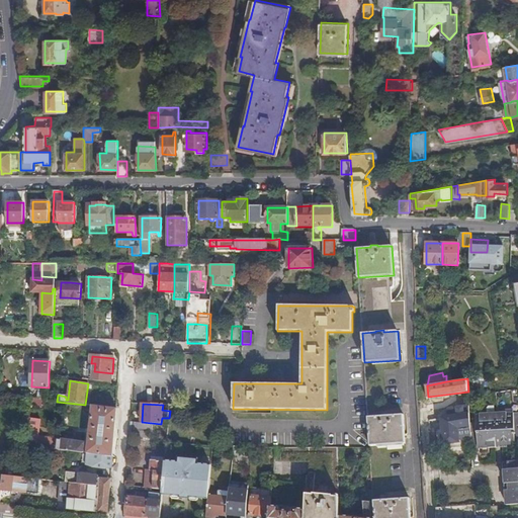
[(469,414),(469,404),(461,405),(461,407),(449,409),(450,417),(469,414)]
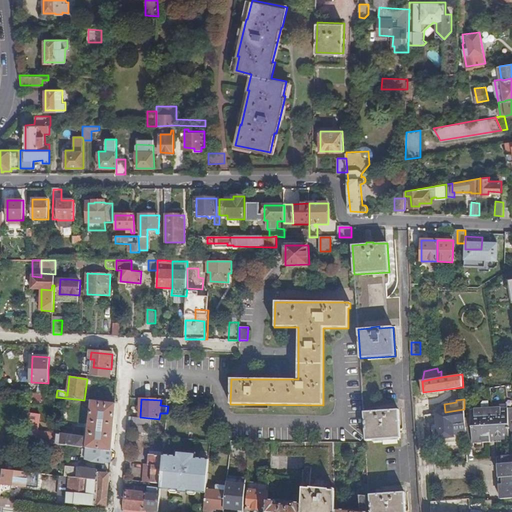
[(112,451),(115,404),(92,401),(87,448),(92,448),(112,451)]
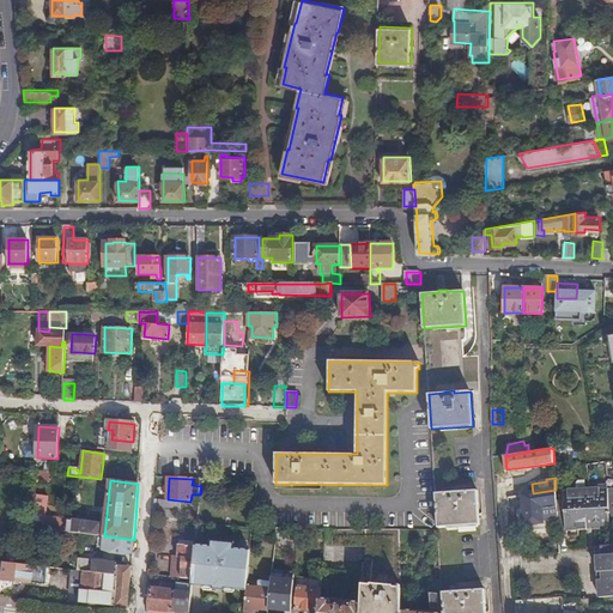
[(612,486),(610,487),(608,485),(595,487),(596,489),(577,490),(577,491),(564,492),(564,511),(557,511),(559,535),(570,535),(570,529),(580,529),(580,530),(589,530),(589,525),(612,523),(612,520),(612,486)]
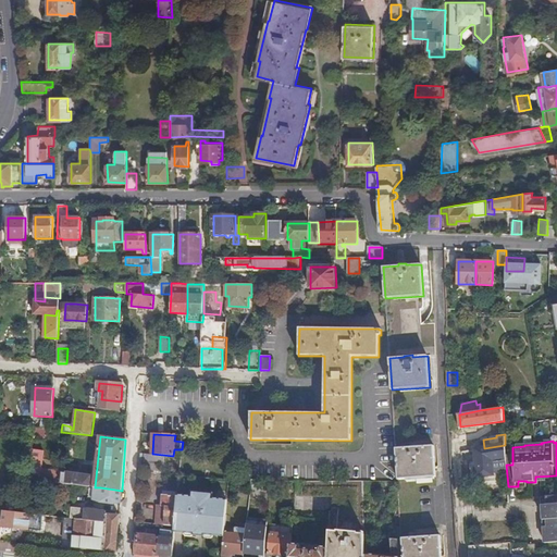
[(410,447),(396,448),(398,480),(436,478),(434,446),(419,447),(419,445),(410,445),(410,447)]
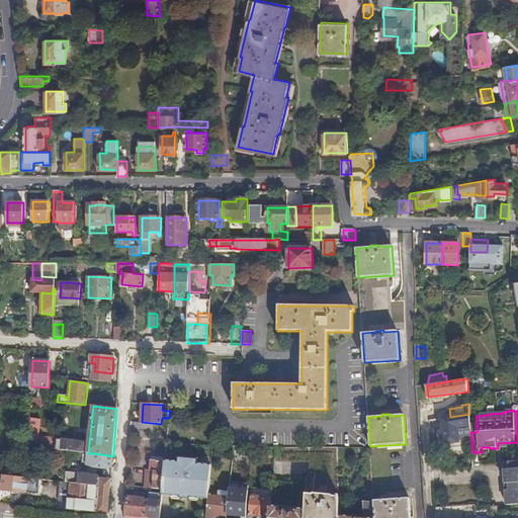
[(469,414),(450,417),(451,428),(459,427),(463,427),(470,426),(469,414)]
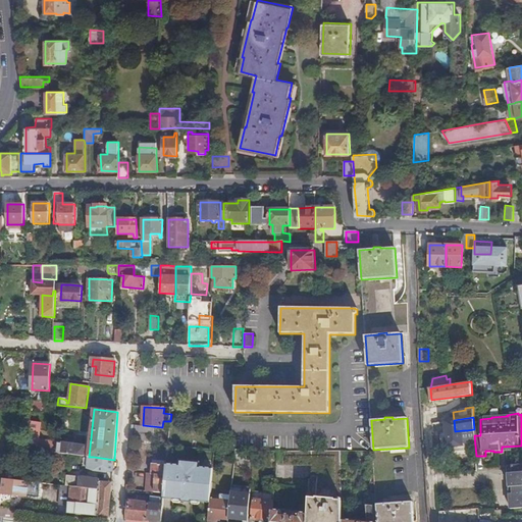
[(132,425),(131,440),(153,442),(154,427),(132,425)]
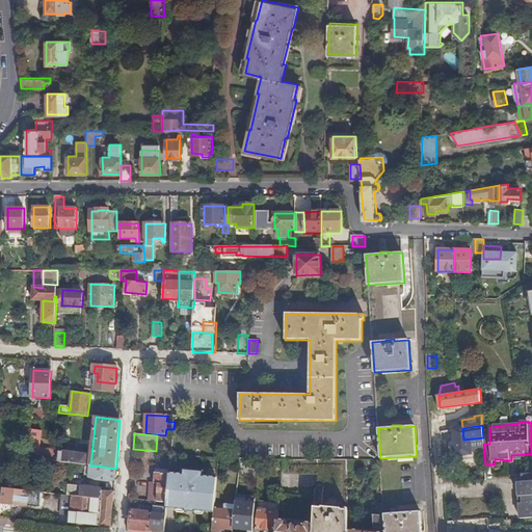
[(47,452),(28,450),(27,457),(29,458),(47,460),(47,452)]
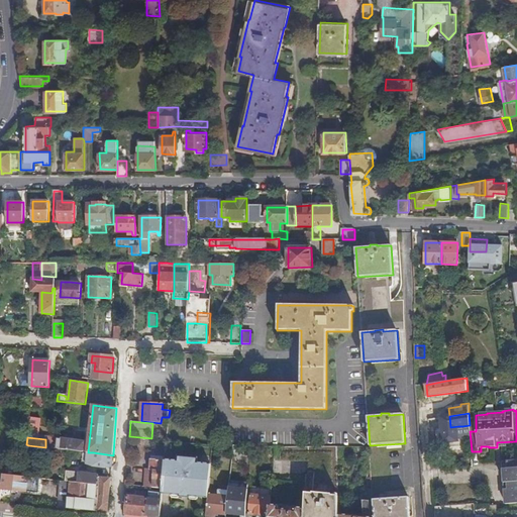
[(60,449),(83,451),(84,441),(62,438),(62,439),(58,439),(58,441),(45,439),(45,447),(52,447),(60,449)]
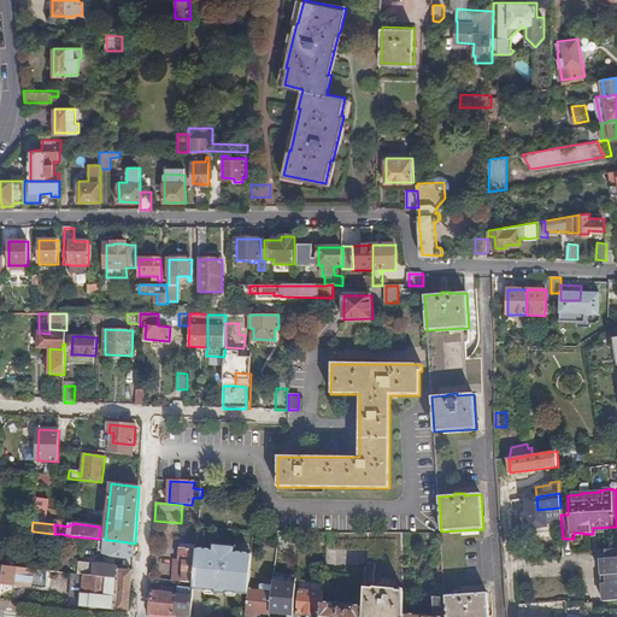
[(154,526),(153,535),(163,535),(163,538),(170,538),(171,524),(164,524),(163,527),(154,526)]
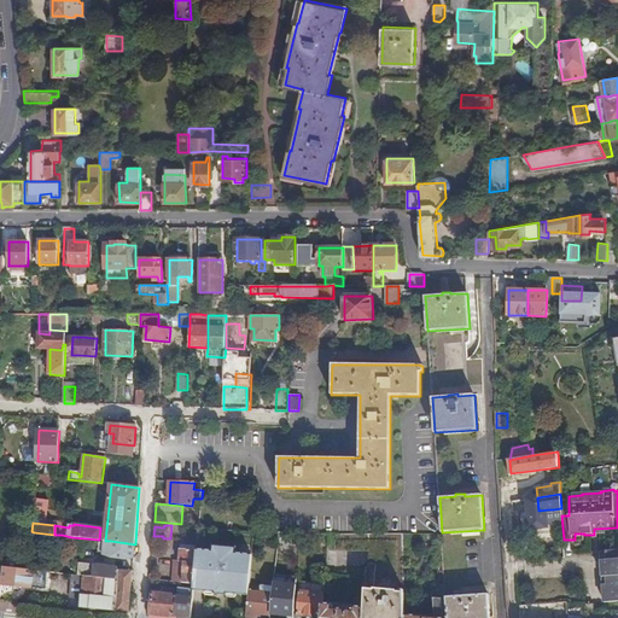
[(31,531),(25,531),(24,541),(33,542),(34,532),(31,531)]
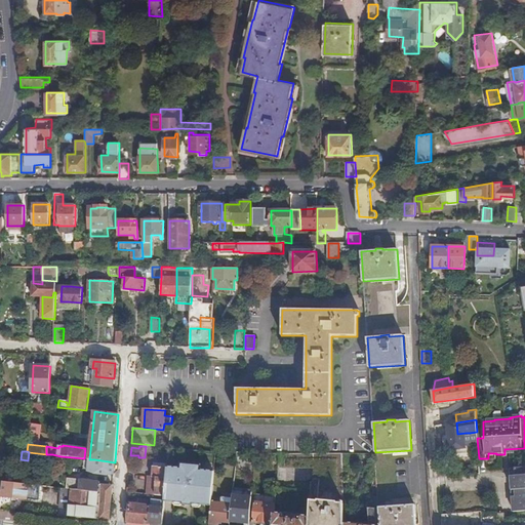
[(313,469),(314,453),(281,453),(280,468),(313,469)]
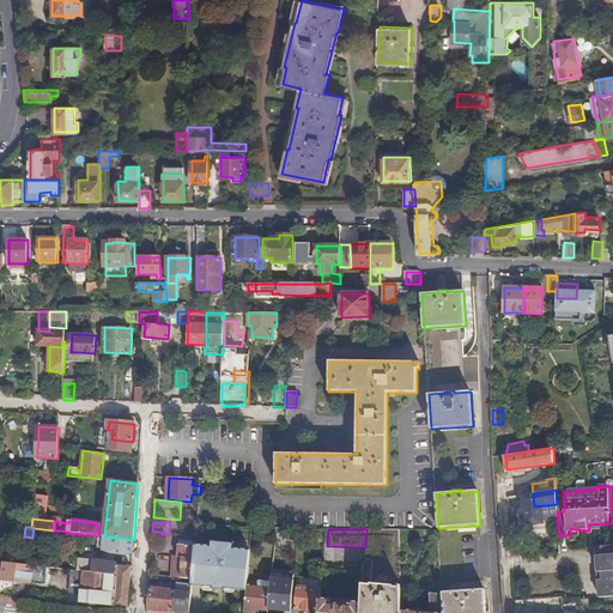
[(402,612),(402,610),(401,529),(366,529),(365,547),(364,563),(362,604),(360,612),(402,612)]
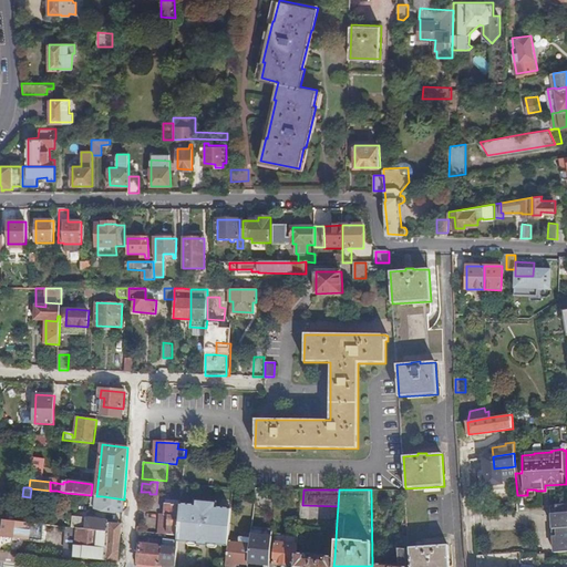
[(64,504),(65,493),(57,491),(55,503),(64,504)]
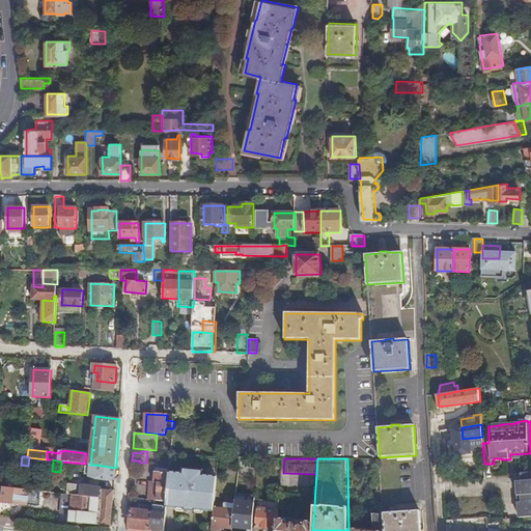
[(115,479),(116,468),(95,465),(95,472),(94,479),(109,480),(109,478),(115,479)]
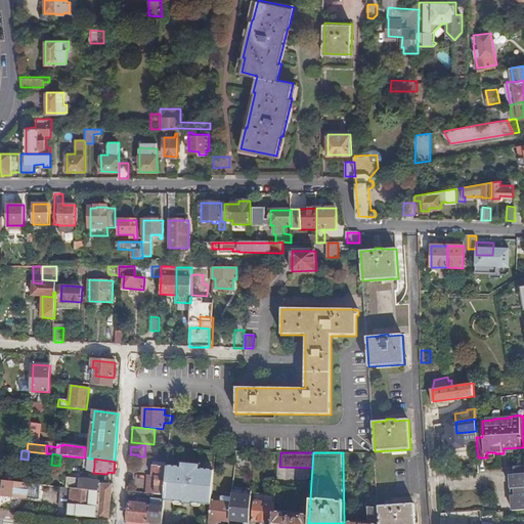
[(211,505),(212,500),(215,471),(201,469),(201,465),(181,463),(181,467),(168,466),(167,467),(165,494),(174,495),(174,500),(181,501),(193,503),(211,505)]
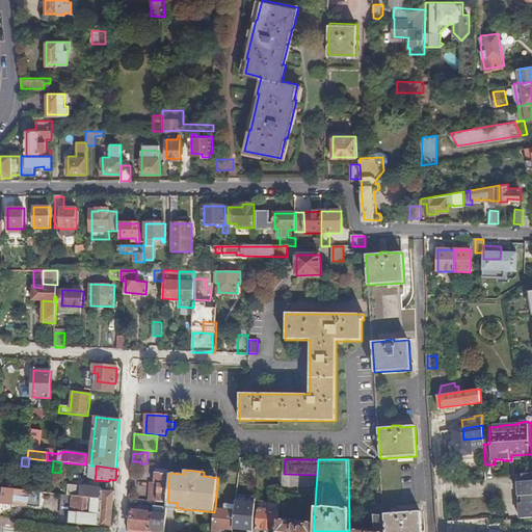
[(158,502),(167,503),(167,502),(169,474),(156,473),(155,483),(159,483),(158,502)]
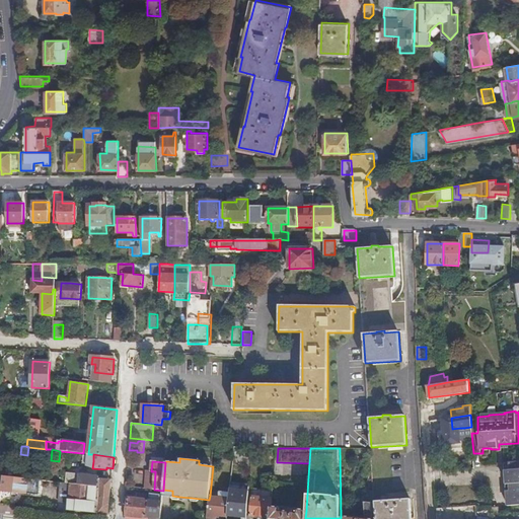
[(518,462),(510,463),(510,470),(507,470),(508,506),(518,505),(518,462)]
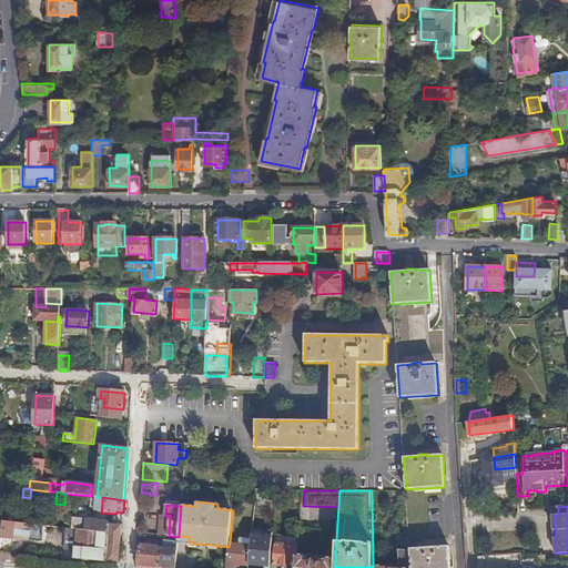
[(85,530),(88,520),(88,517),(80,516),(79,530),(85,530)]
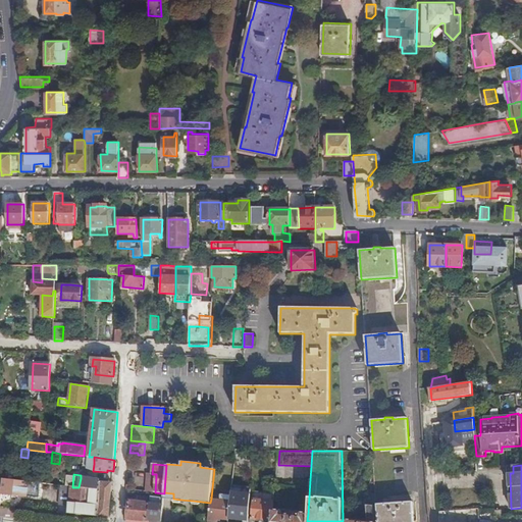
[(109,517),(112,483),(104,482),(104,480),(81,478),(79,487),(99,489),(97,516),(109,517)]
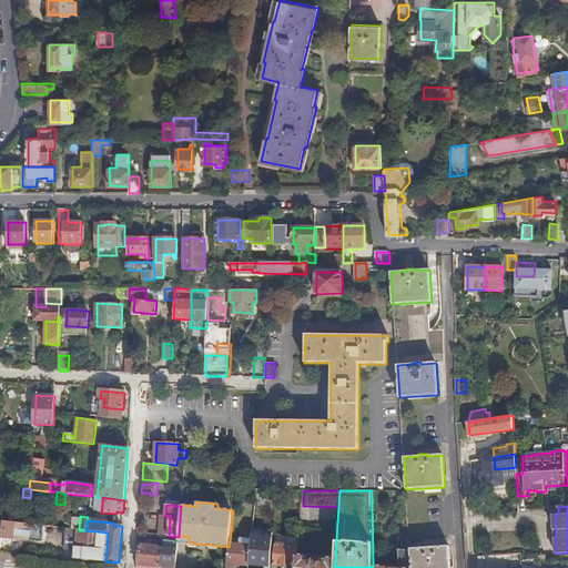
[(2,533),(2,537),(29,540),(30,533),(36,533),(37,526),(24,525),(19,524),(4,523),(4,527),(2,526),(2,533)]
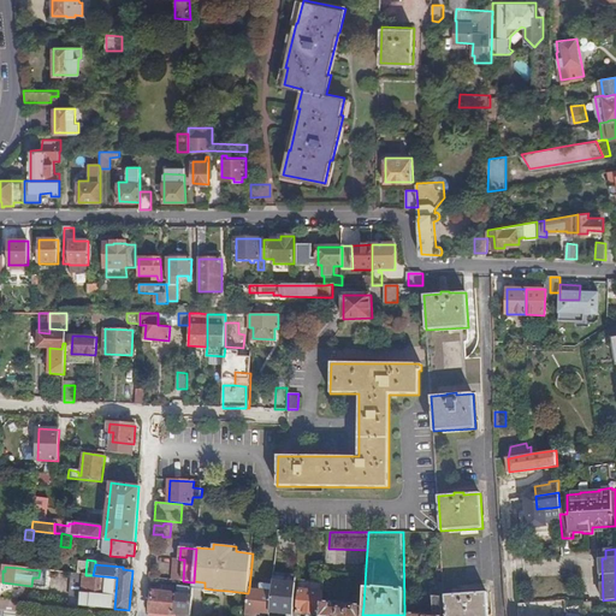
[(70,596),(81,597),(82,574),(72,573),(70,596)]
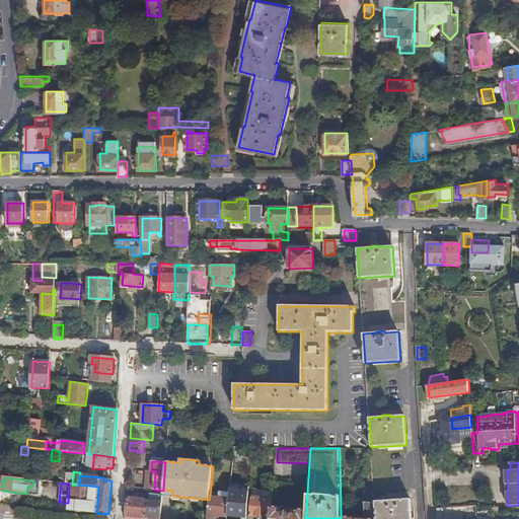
[(67,510),(96,513),(98,487),(78,485),(72,485),(69,484),(68,503),(67,510)]
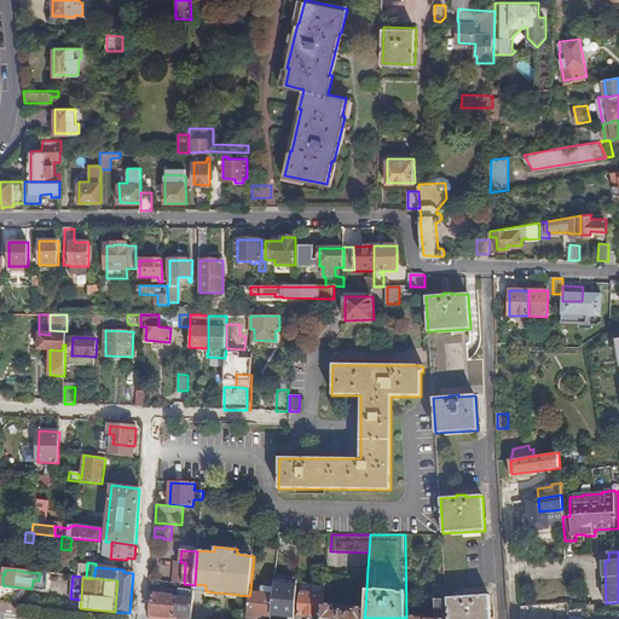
[(272,615),(295,618),(295,615),(299,582),(276,579),(275,594),(272,615)]
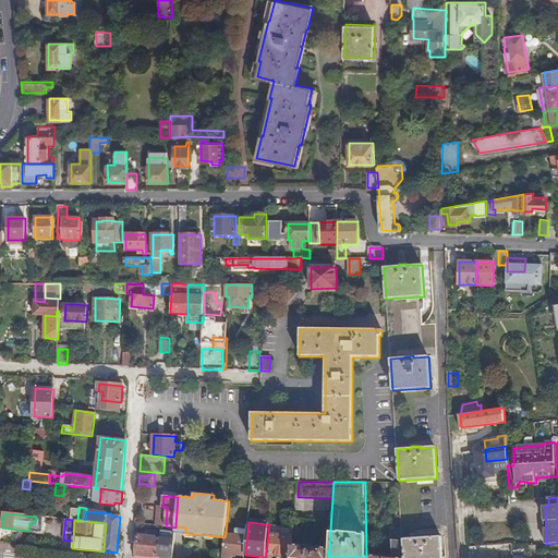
[(271,533),(293,536),(294,526),(271,524),(271,533)]
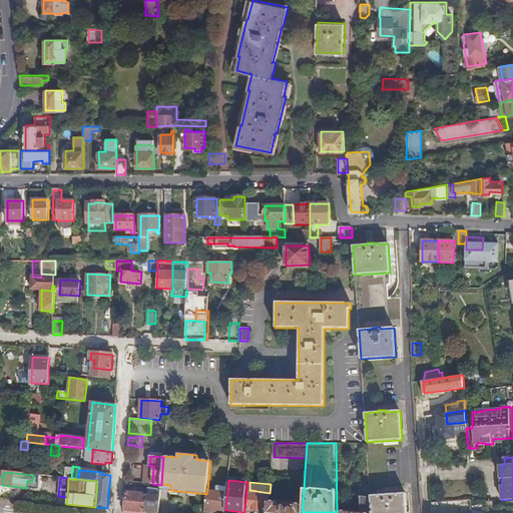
[(145,512),(155,512),(158,512),(161,491),(148,489),(147,495),(145,512)]
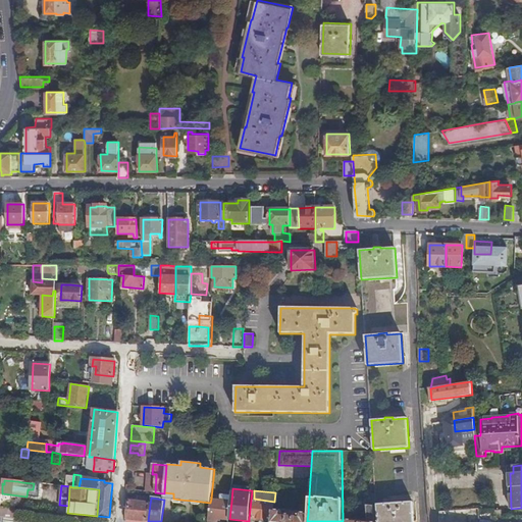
[(126,519),(148,521),(150,504),(148,504),(142,503),(143,501),(138,500),(128,499),(126,519)]
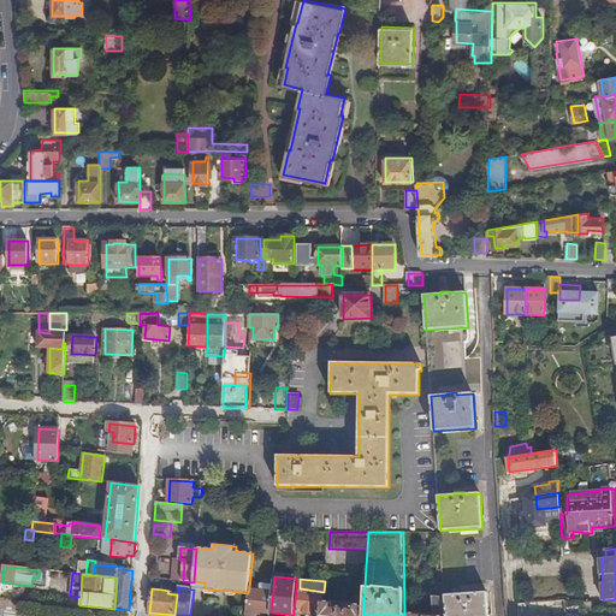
[(270,614),(271,612),(273,591),(249,588),(248,593),(246,615),(258,615),(258,612),(270,614)]
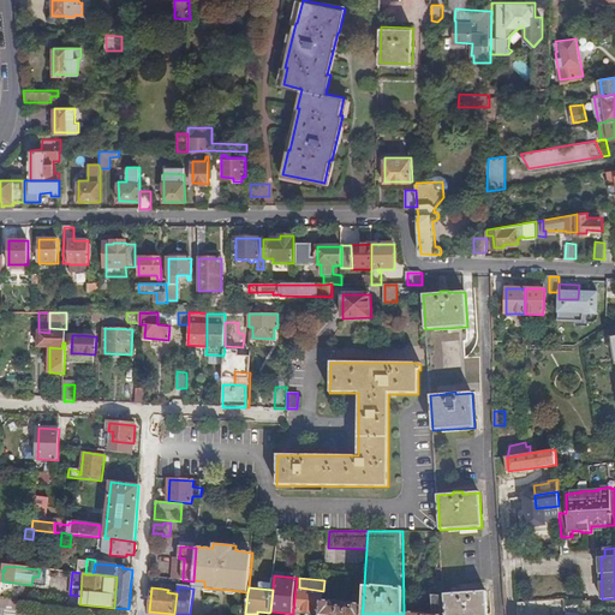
[(302,614),(302,611),(321,614),(322,601),(323,591),(299,587),(297,611),(293,611),(293,614),(292,614),(302,614)]
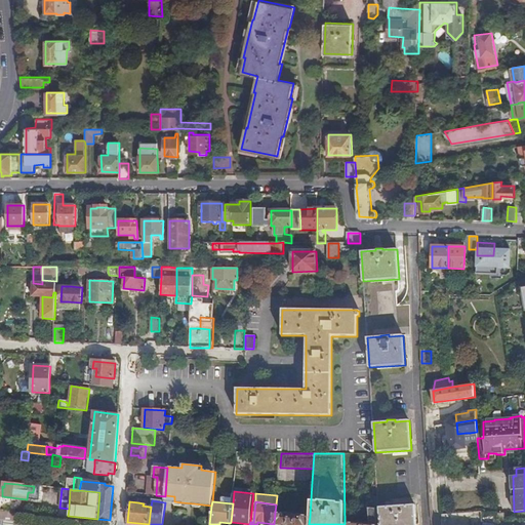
[(378,509),(379,524),(416,524),(415,505),(400,507),(400,505),(393,505),(393,507),(378,508),(378,509)]
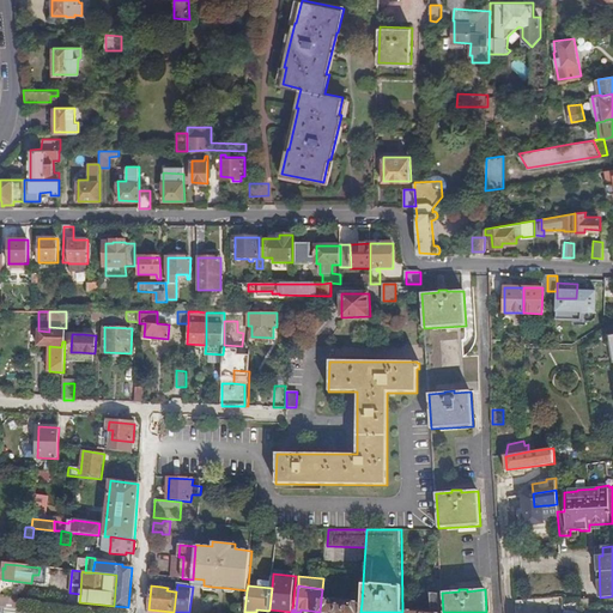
[(443,612),(442,594),(432,594),(431,612),(430,612),(402,610),(402,612),(443,612)]
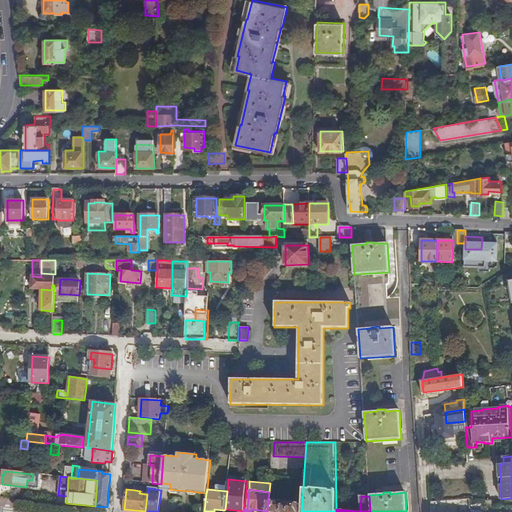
[(266,511),(301,511),(302,504),(268,500),(267,511),(266,511)]
